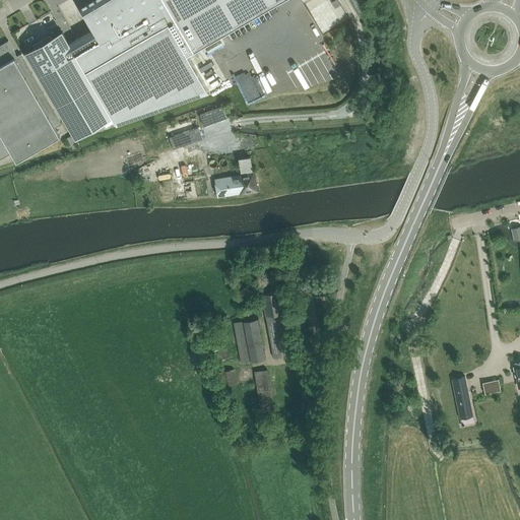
[(101,40),(77,54),(113,115),(114,116),(117,123),(209,90),(188,53),(194,49),(166,0),(89,0),(80,6),(93,28),(94,28),(101,40)]
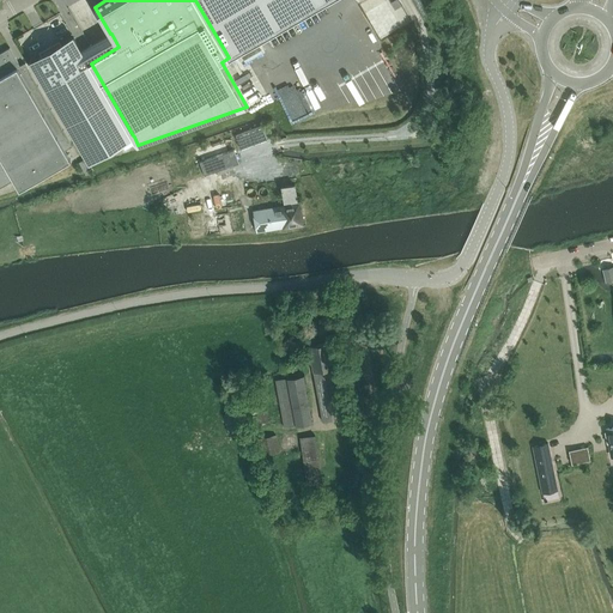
[(195,0),(229,58),(328,0),(195,0)]
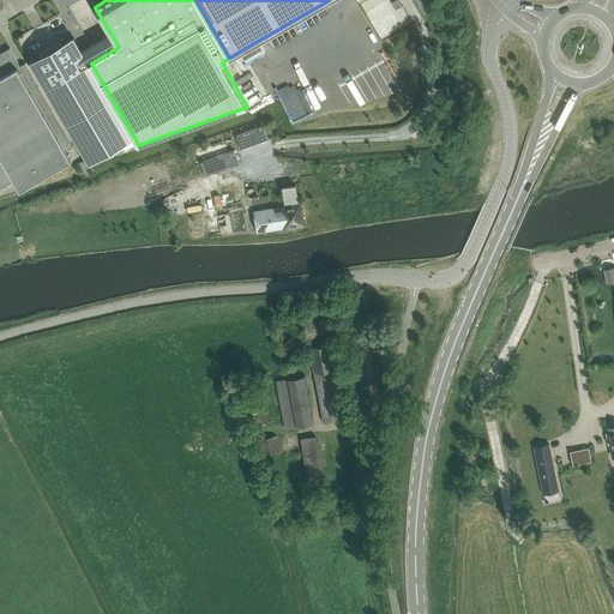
[(44,55),(32,61),(91,161),(133,136),(91,64),(119,47),(112,34),(110,34),(109,35),(92,44),(91,44),(83,50),(76,36),(64,43),(61,38),(41,50),(44,55)]
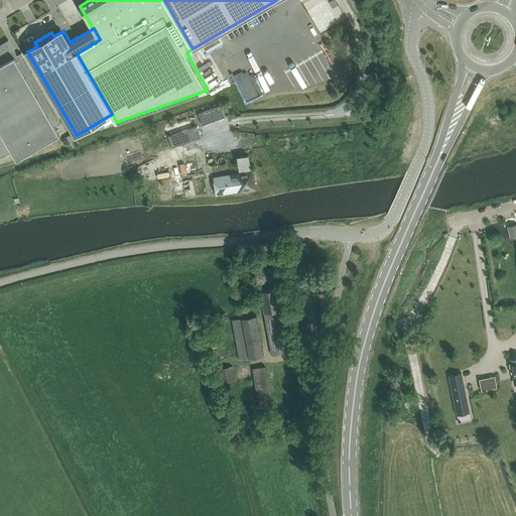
[(18,55),(10,40),(0,45),(0,158),(13,151),(18,159),(60,134),(56,126),(62,122),(22,52),(18,55)]
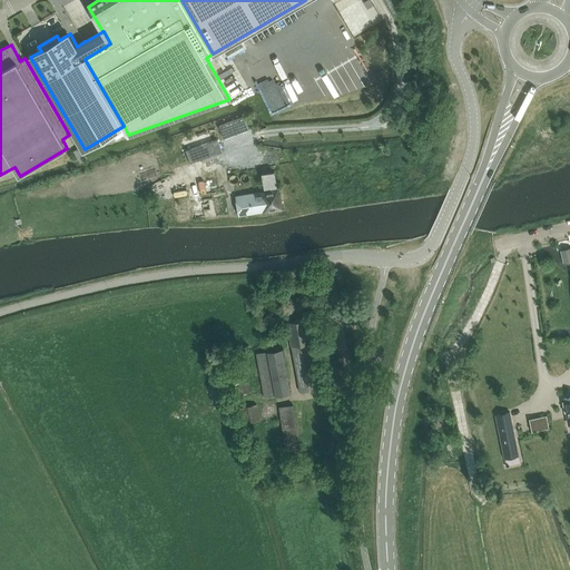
[(263,192),(236,196),(239,216),(268,212),(268,209),(273,208),(274,210),(279,209),(278,208),(281,207),(275,172),(263,174),(265,188),(267,188),(267,192),(263,193),(263,192)]
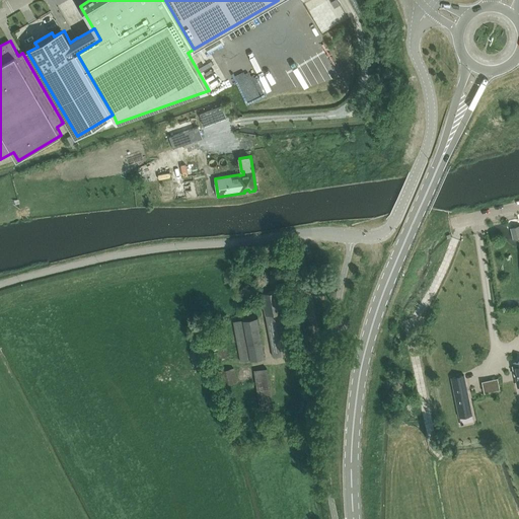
[(187,199),(209,196),(205,173),(193,175),(191,164),(180,166),(181,167),(171,168),(176,199),(186,197),(187,199)]
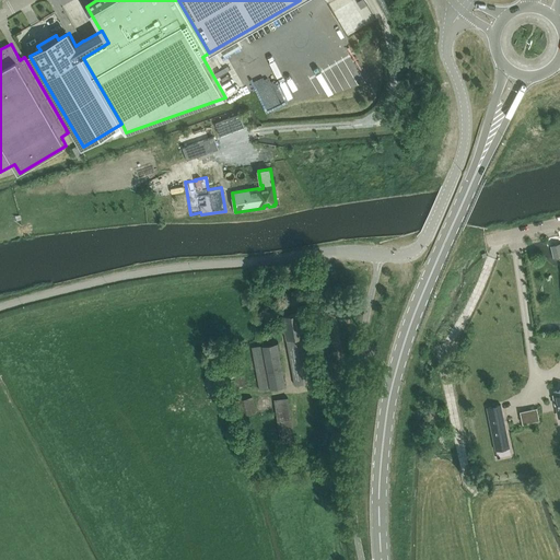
[(295,384),(314,381),(302,313),(282,316),(295,384)]
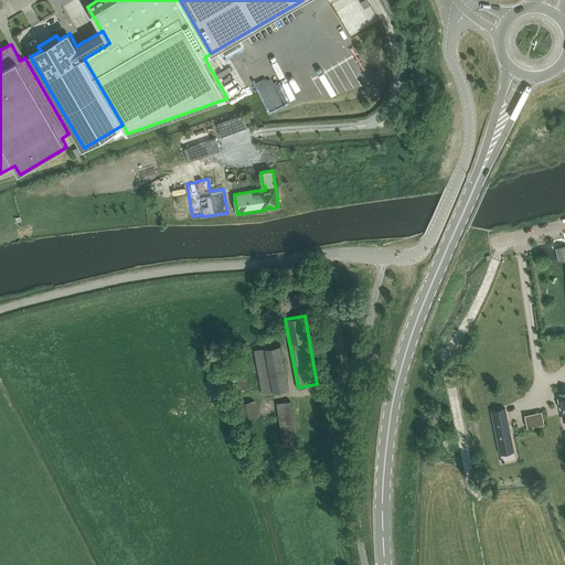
[(288,388),(280,345),(255,350),(263,393),(288,388)]
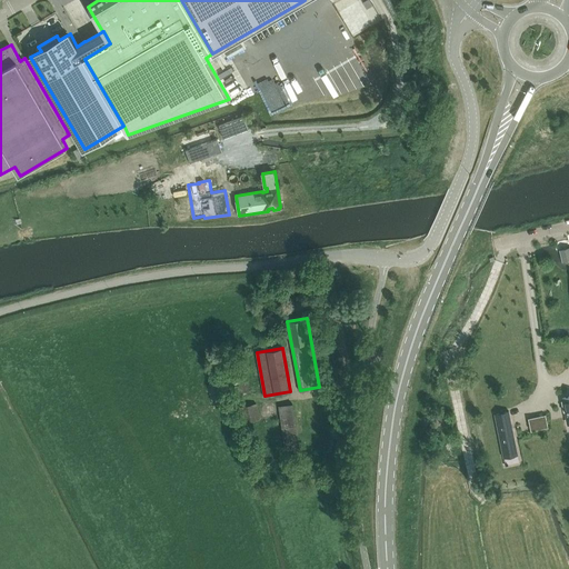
[(213,402),(223,399),(218,381),(208,385),(213,402)]
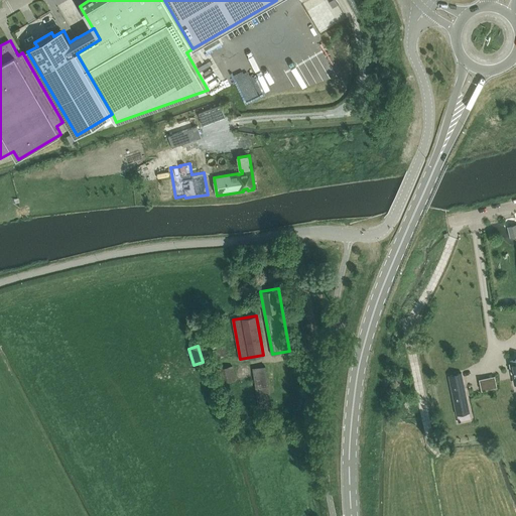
[(222,383),(235,380),(232,366),(218,369),(222,383)]
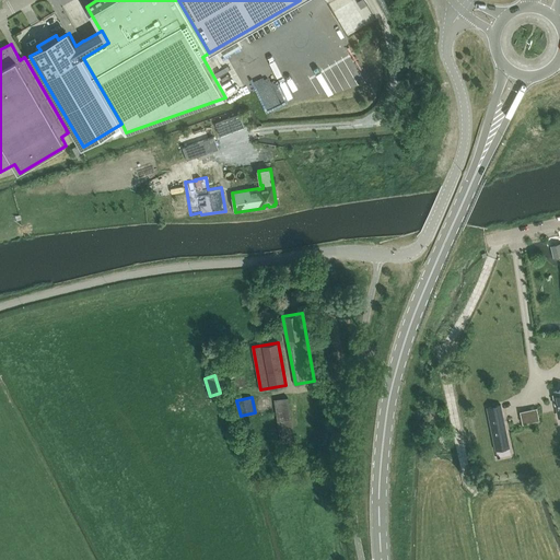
[(294,440),(288,397),(275,399),(281,442),(294,440)]
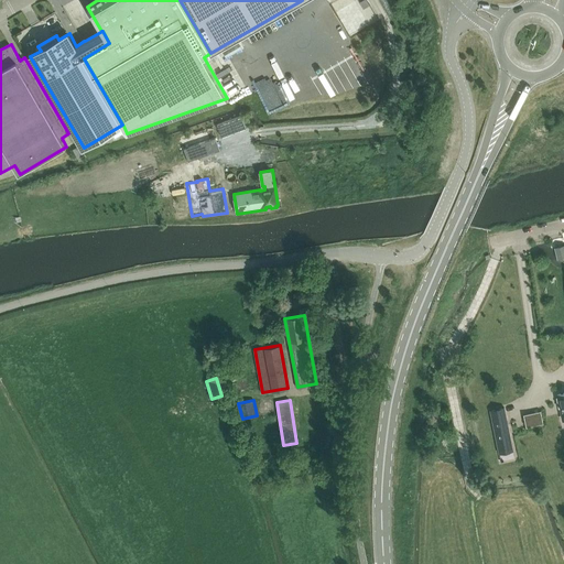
[(505,408),(490,411),(499,454),(513,451),(505,408)]
